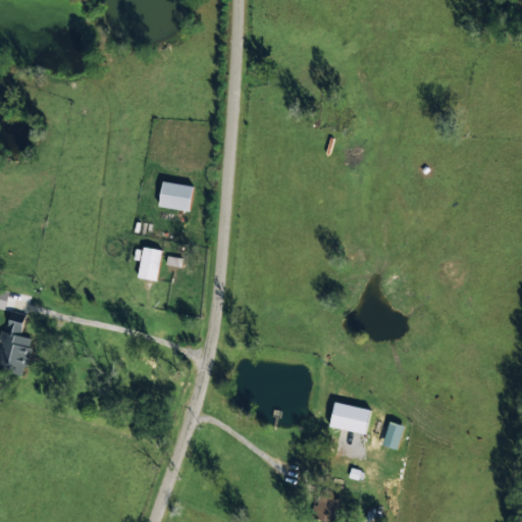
[(159,206),(190,209),(193,184),(161,181),(159,206)]
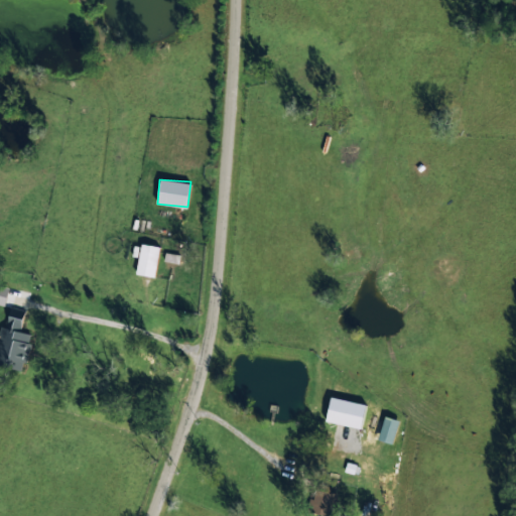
[(136,274),(155,276),(158,246),(140,243),(136,274)]
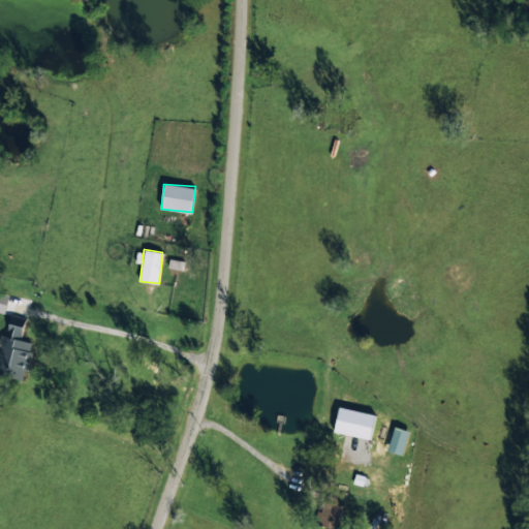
[(0,311),(4,313),(9,296),(0,292),(0,311)]
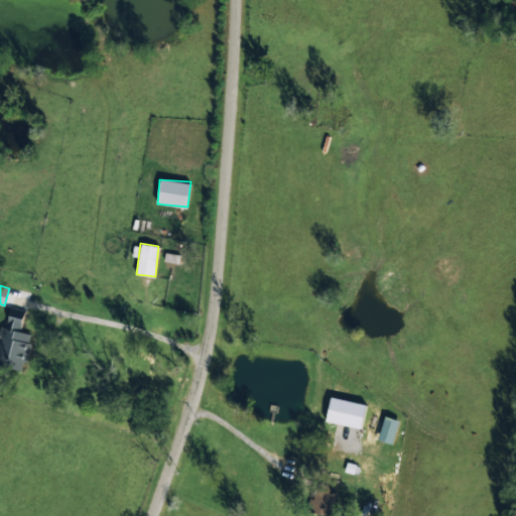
[(25,309),(8,305),(0,342),(0,359),(24,365),(31,334),(20,331),(25,309)]
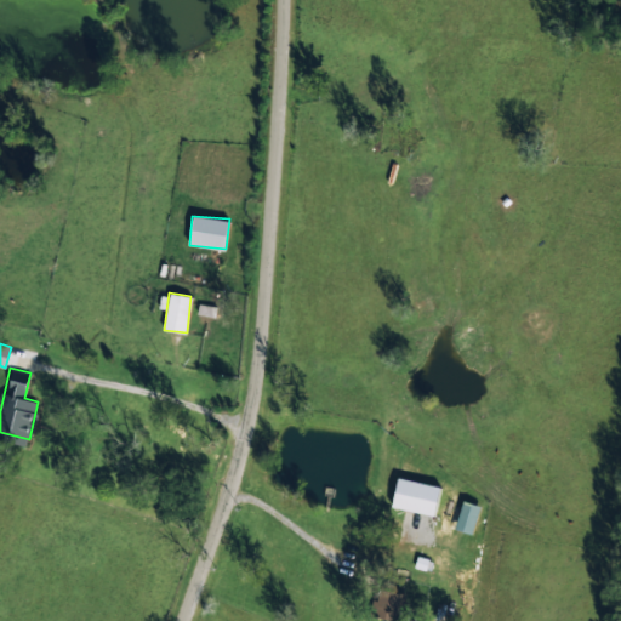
[(440,486),(398,477),(392,506),(434,516),(440,486)]
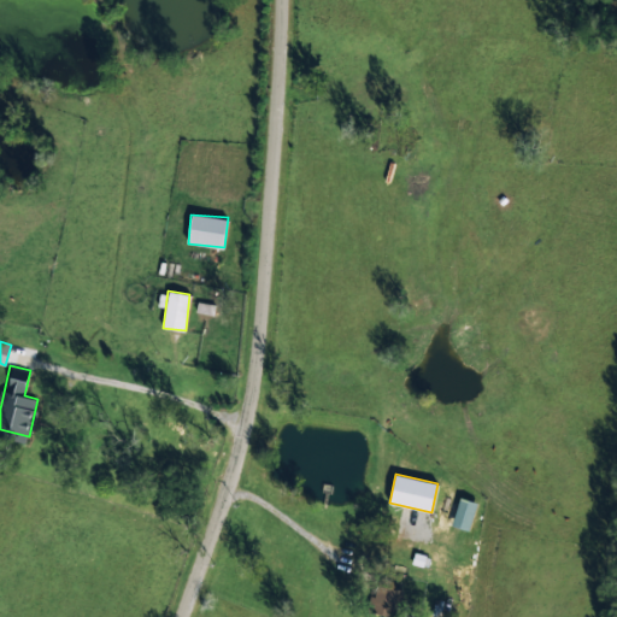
[(451,524),(469,530),(477,503),(459,497),(451,524)]
